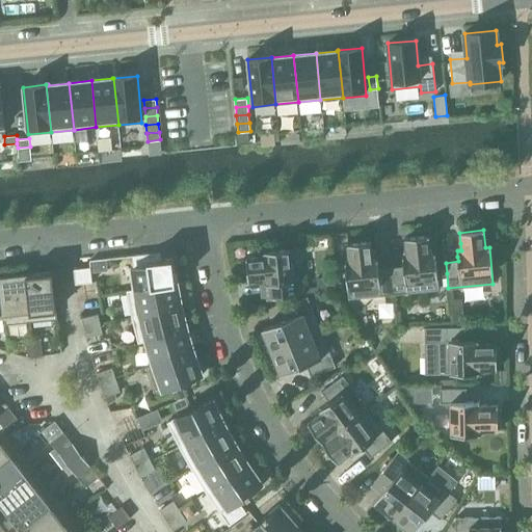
[(430,246),(429,236),(405,238),(406,249),(406,256),(402,256),(403,263),(403,267),(392,268),(391,268),(394,294),(439,290),(437,275),(435,253),(431,254),(430,246)]
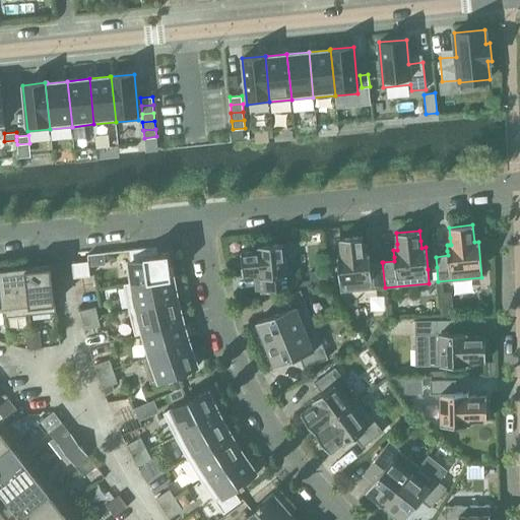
[(340,291),(385,287),(382,262),(370,263),(370,259),(369,253),(365,253),(365,247),(363,236),(339,239),(340,249),(341,256),(337,256),(339,276),(340,291)]
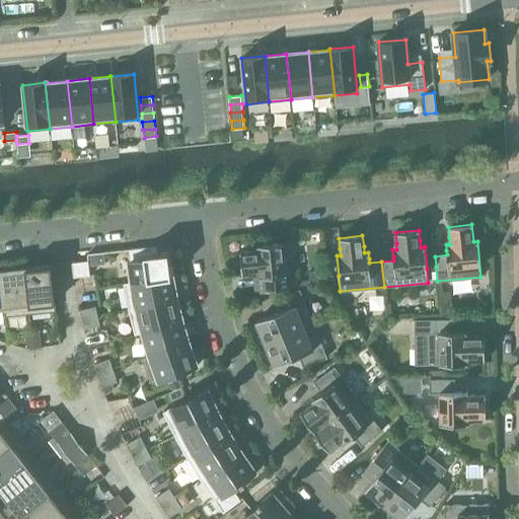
[(242,275),(254,274),(256,290),(297,286),(293,242),(257,245),(257,249),(240,251),(242,275)]
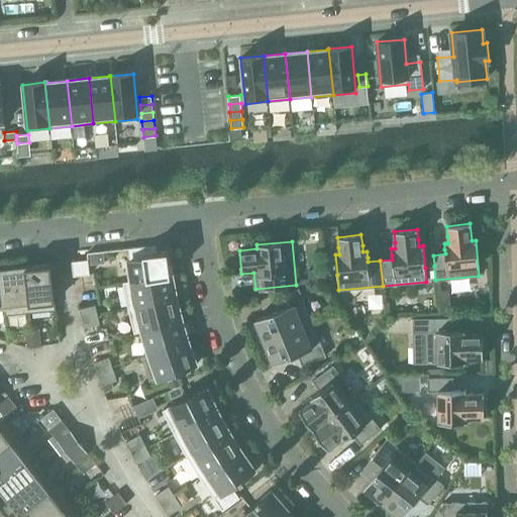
[(132,281),(132,282),(171,276),(167,251),(158,252),(154,253),(153,247),(158,246),(157,245),(128,248),(132,281)]
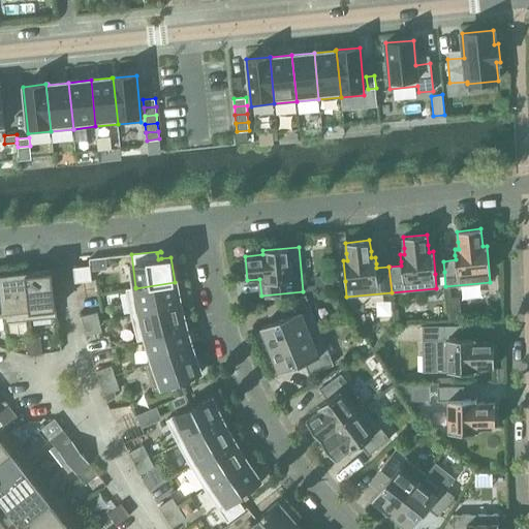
[(91,281),(90,266),(73,268),(74,282),(91,281)]
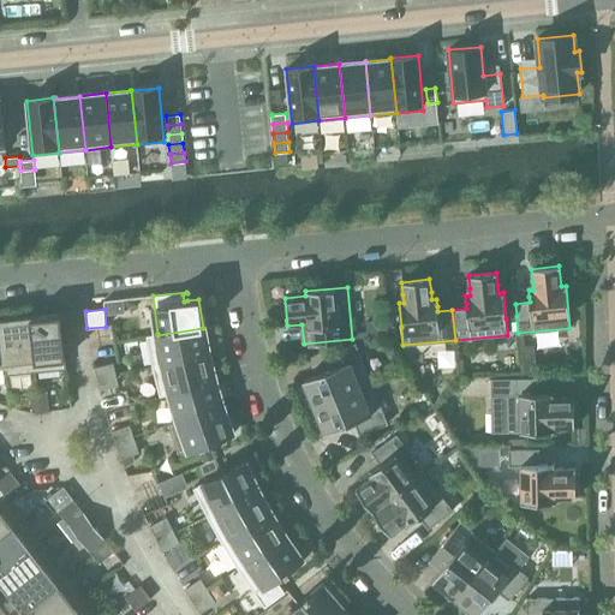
[(60,315),(30,317),(36,372),(66,369),(60,315)]
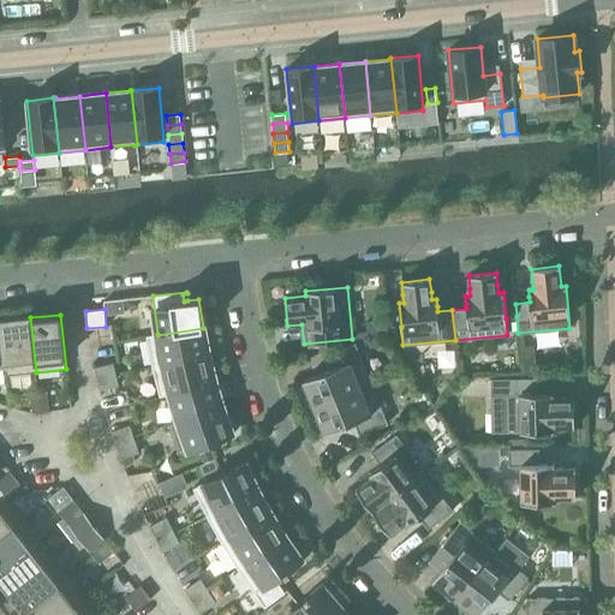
[(7,375),(36,372),(30,317),(1,321),(6,365),(6,366),(7,375)]
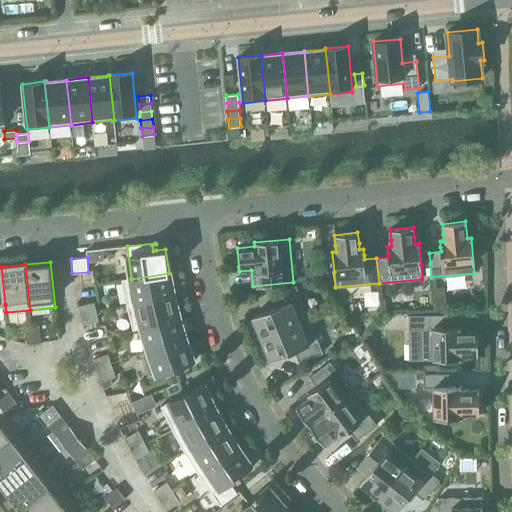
[(127,305),(173,295),(169,273),(131,279),(131,278),(122,280),(127,305)]
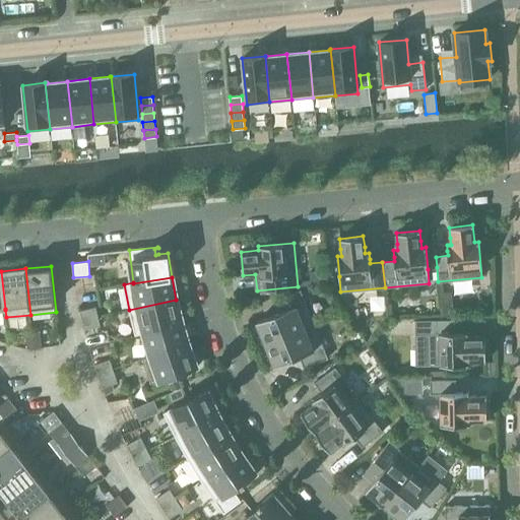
[(264,342),(265,344),(314,324),(300,290),(276,300),(280,311),(281,312),(266,318),(256,322),(257,324),(254,326),(261,343),(264,342)]
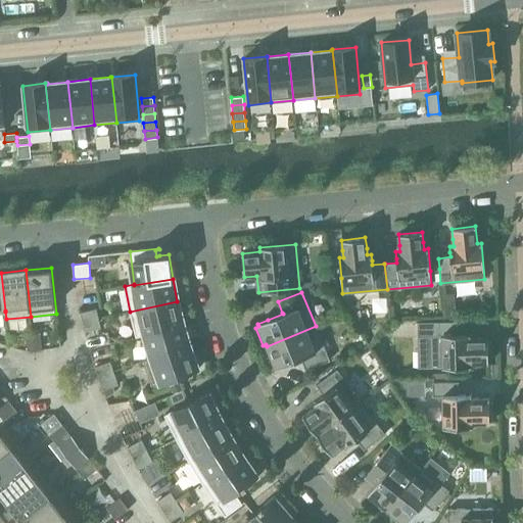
[(183,324),(177,301),(130,312),(136,337),(145,335),(145,334),(183,324)]
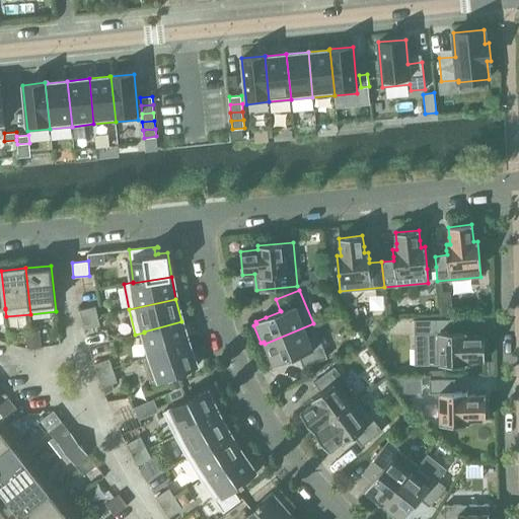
[(82,319),(98,316),(95,306),(80,310),(82,319)]
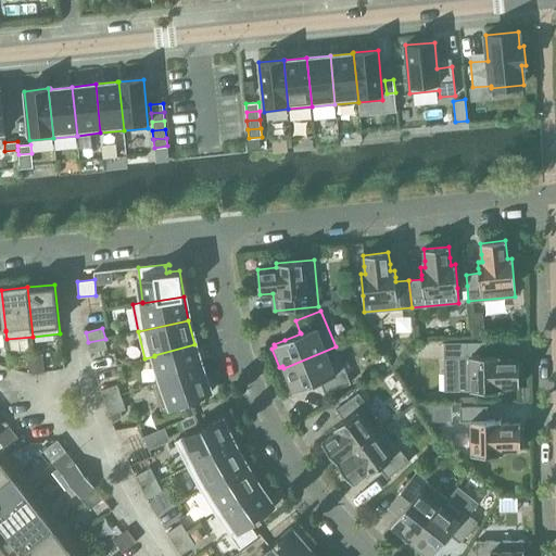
[(108,349),(105,339),(88,342),(90,353),(108,349)]
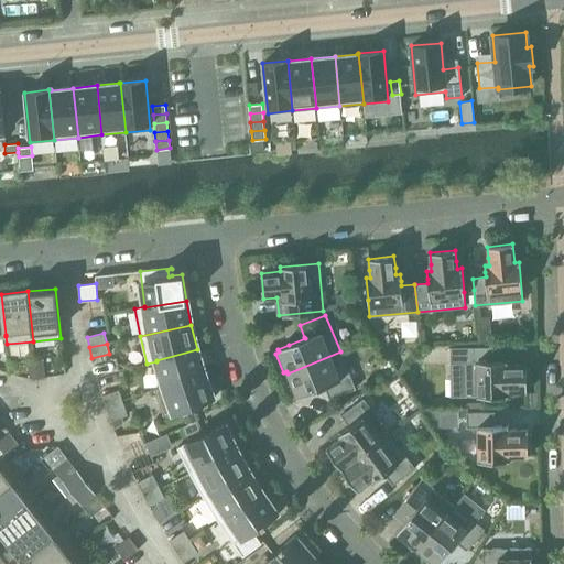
[(465,364),(465,397),(508,396),(508,391),(527,391),(525,364),(507,364),(507,360),(494,360),(492,346),(449,347),(449,364),(465,364)]
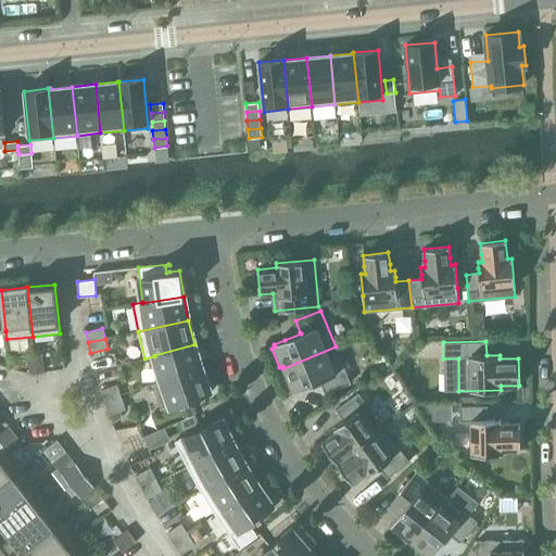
[(202,368),(202,367),(194,344),(154,355),(154,356),(162,380),(162,381),(202,368)]
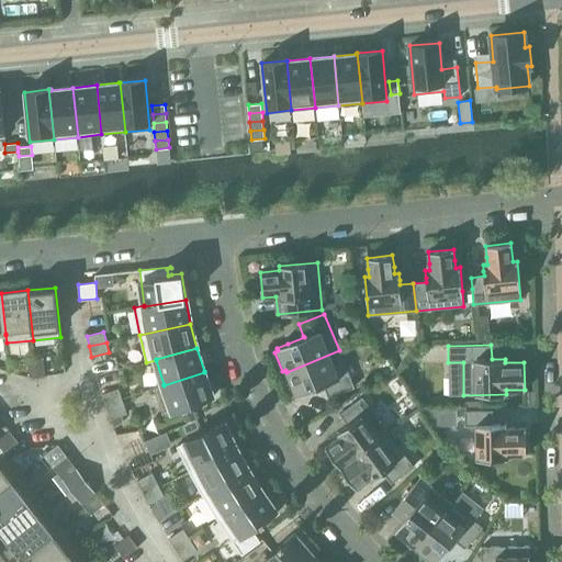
[(353,388),(339,350),(287,372),(288,377),(296,396),(321,386),(323,385),(324,386),(328,397),(335,395),(353,388)]
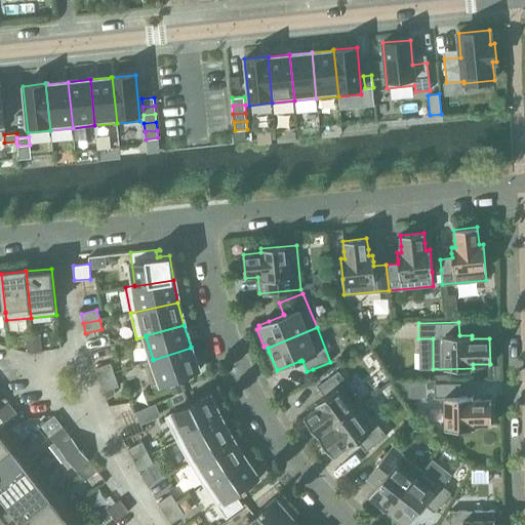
[(40,334),(33,335),(35,352),(42,351),(40,334)]
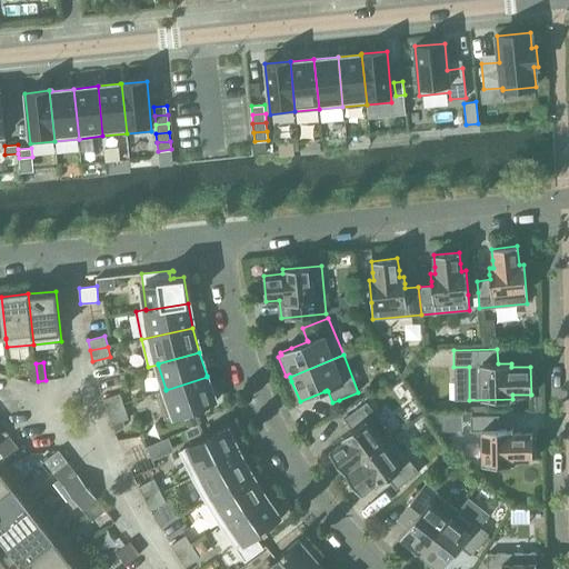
[(27,365),(30,382),(38,381),(36,363),(27,365)]
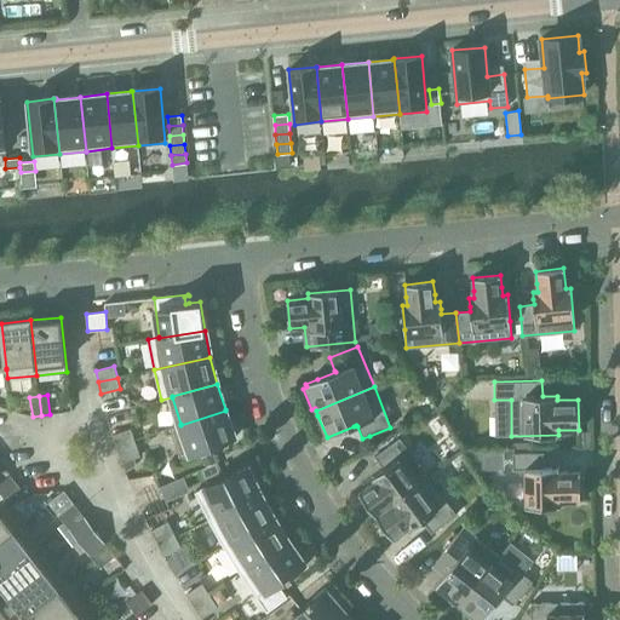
[(225,409),(225,411),(181,425),(181,424),(170,428),(176,447),(181,458),(236,436),(227,409),(227,408),(225,409)]
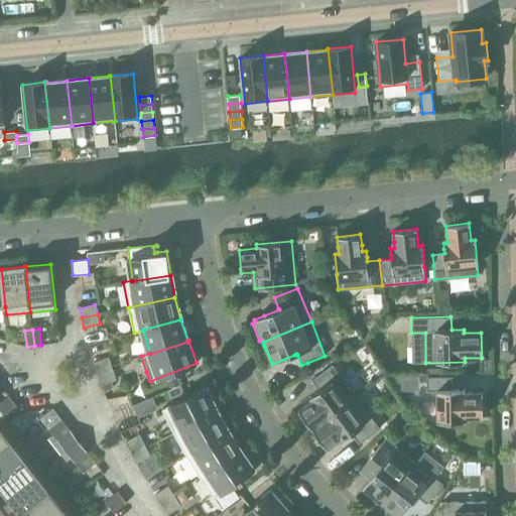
[(97,371),(112,366),(109,357),(94,362),(97,371)]
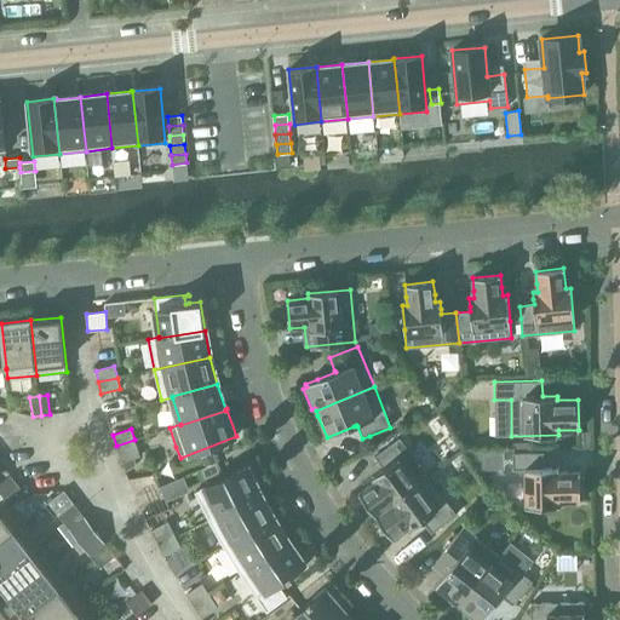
[(367,503),(375,515),(428,477),(399,438),(375,457),(383,468),(384,469),(378,474),(372,477),(374,481),(369,484),(359,492),(367,503)]
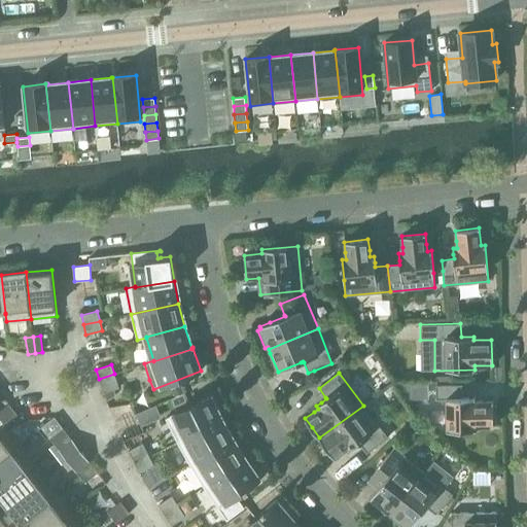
[(119,388),(114,374),(99,379),(103,393),(114,389),(119,388)]
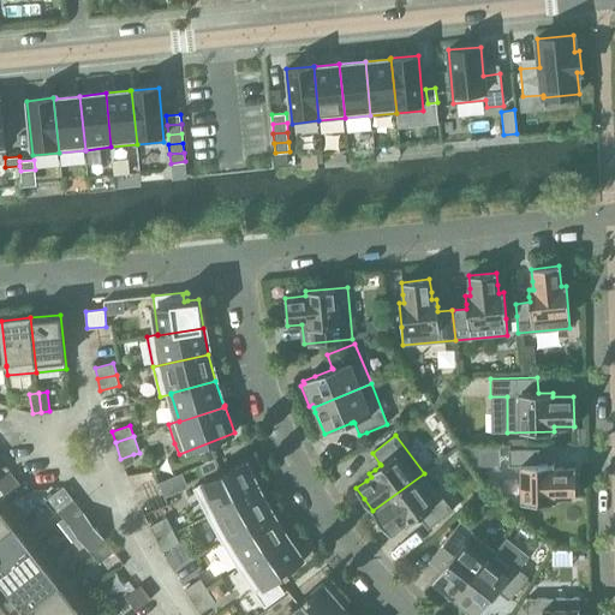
[(475,466),(483,466),(483,447),(463,447),(475,466)]
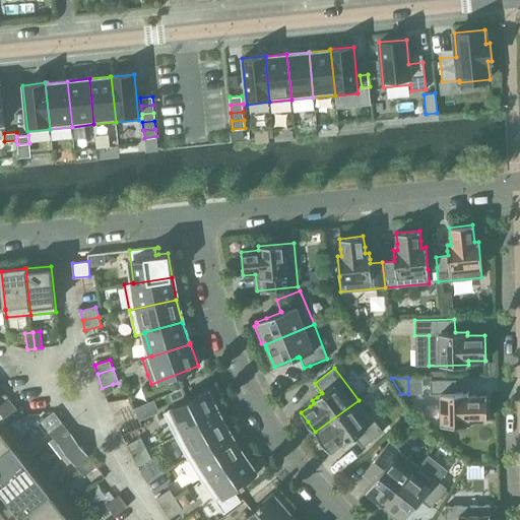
[(170,384),(173,392),(182,388),(179,380),(170,384)]
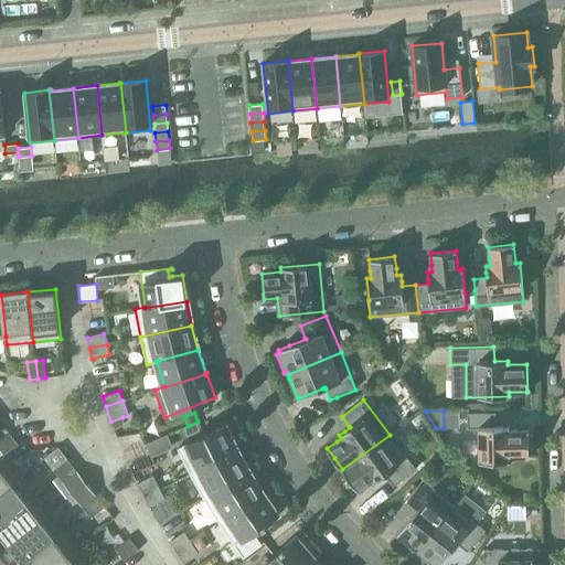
[(478,427),(479,461),(498,461),(510,461),(510,457),(516,457),(529,457),(529,429),(516,430),(509,430),(509,426),(502,427),(496,427),(496,413),(468,414),(468,427),(478,427)]
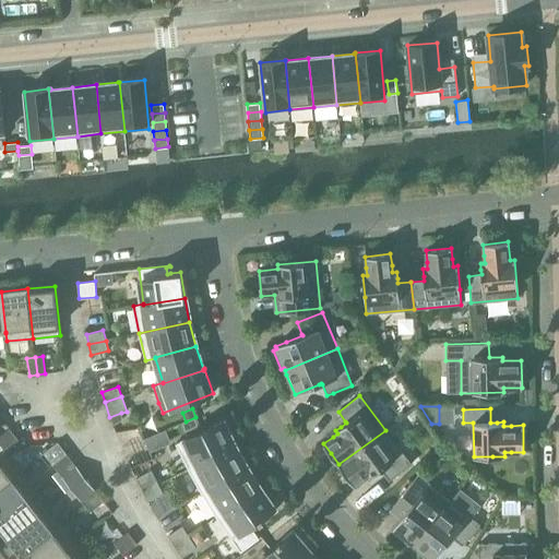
[(121,413),(109,417),(113,426),(122,419),(121,413)]
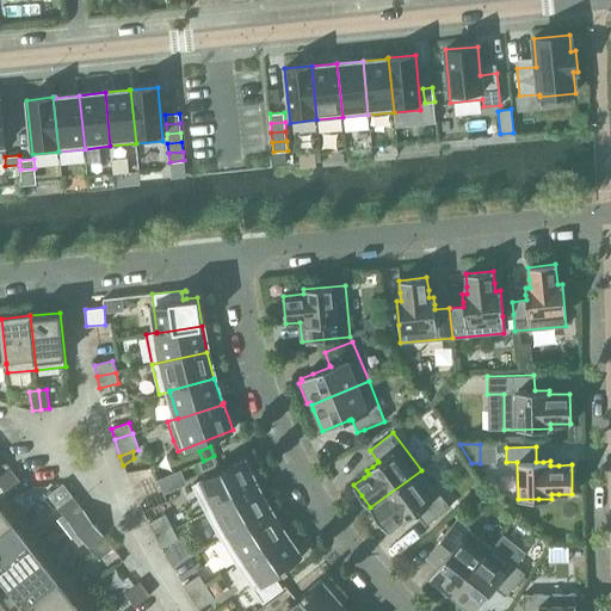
[(255,487),(257,487),(259,486),(246,460),(192,485),(205,513),(255,487)]
